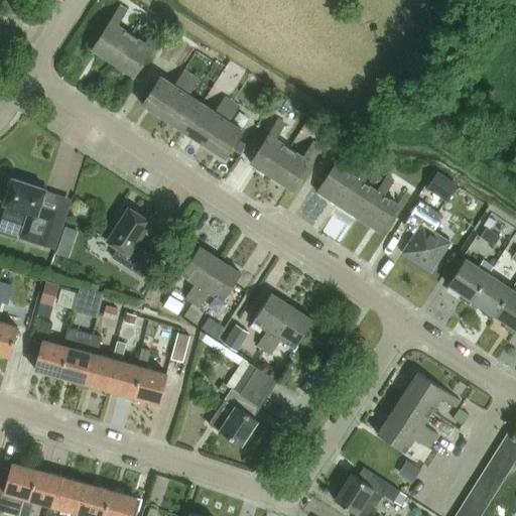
[(120,5),(93,47),(113,61),(131,33),(118,24),(127,10),(120,5)]
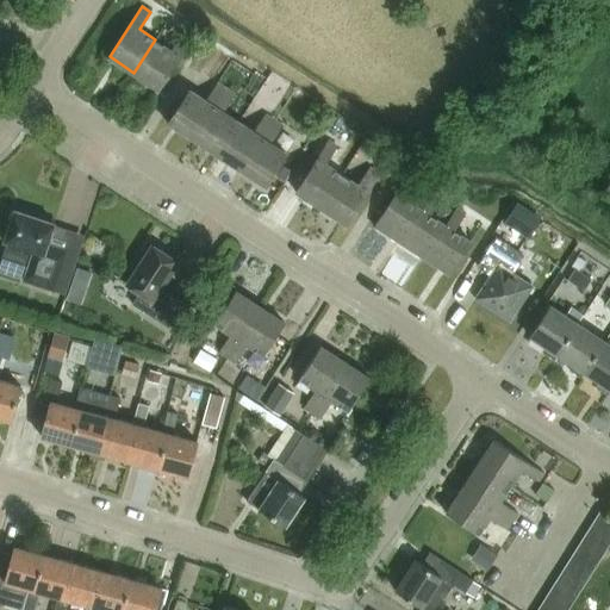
[(155,39),(134,73),(157,88),(191,38),(182,33),(172,50),(155,39)]
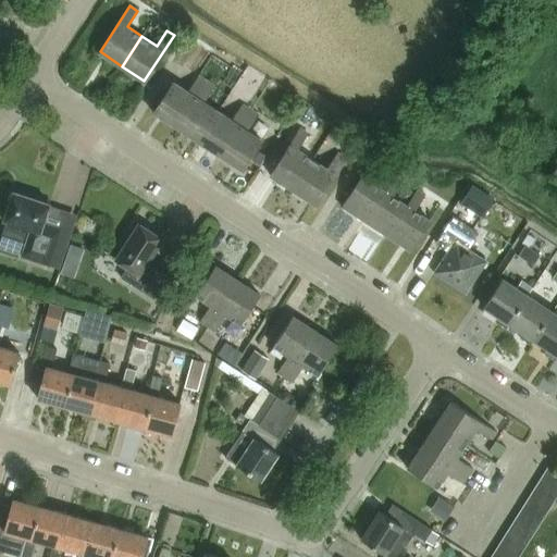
[(164,94),(153,112),(176,127),(207,82),(199,76),(189,91),(174,82),(166,95),(164,94)]
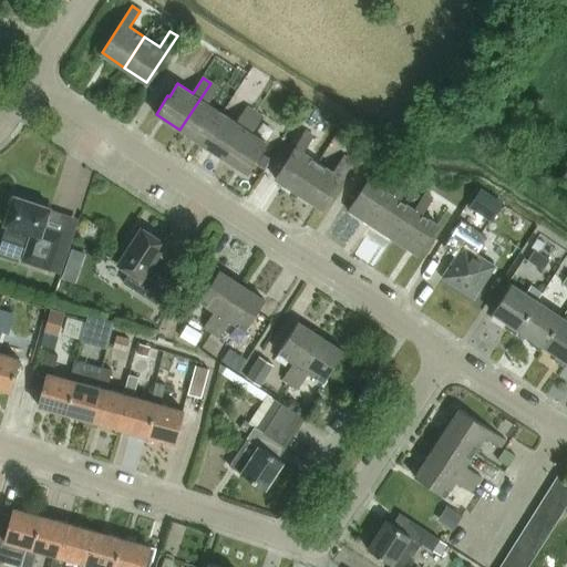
[(210,83),(179,130),(203,144),(223,113),(208,104),(218,88),(210,83)]
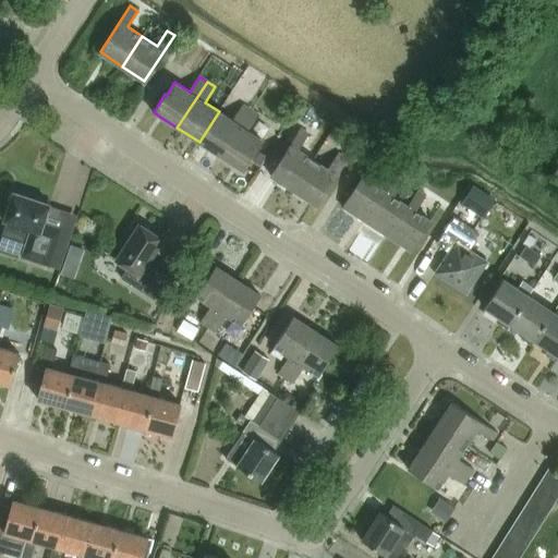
[(219,111),(199,142),(221,157),(252,109),(244,105),(233,121),(219,111)]
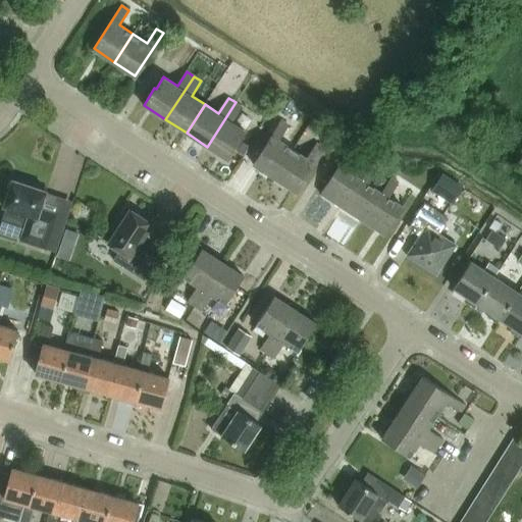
[(285,100),(278,110),(286,115),(294,105),(285,100)]
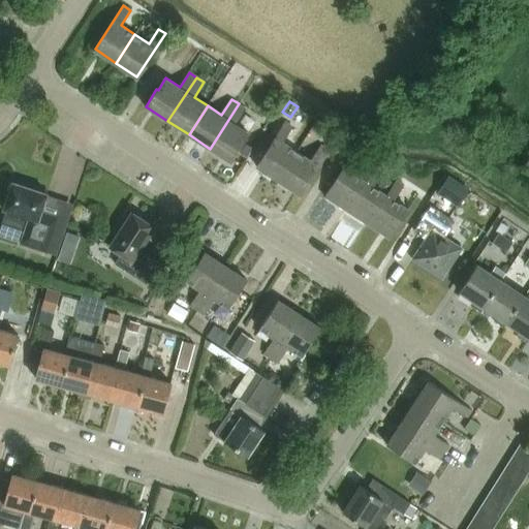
[(239,103),(210,149),(231,162),(250,133),(237,124),(246,109),(239,103)]
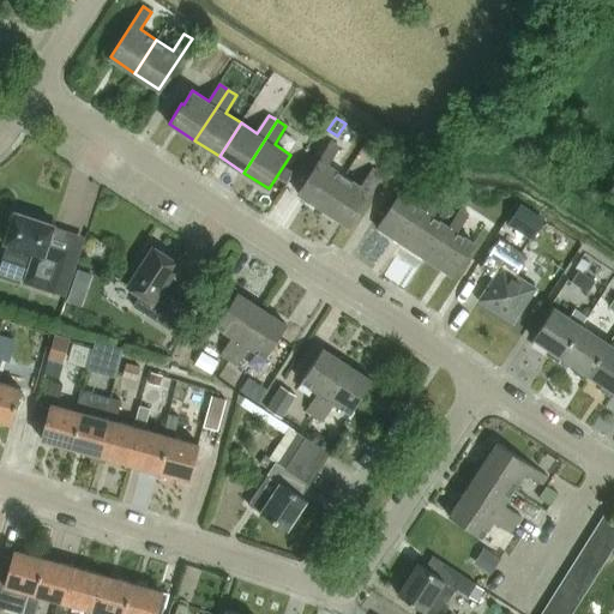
[(333,143),(300,193),(324,209),(345,175),(330,166),(341,148),(333,143)]
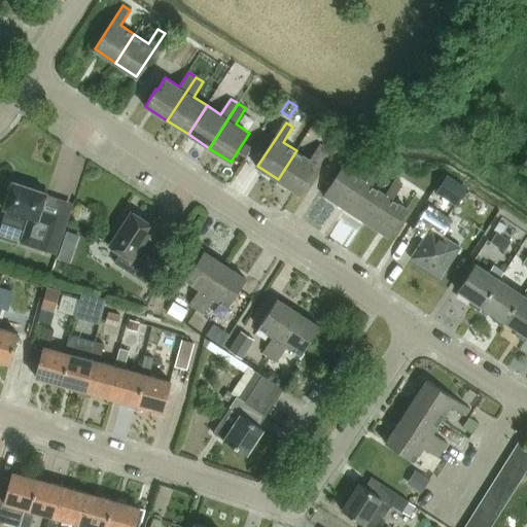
[(245,143),(240,152),(246,155),(251,147),(245,143)]
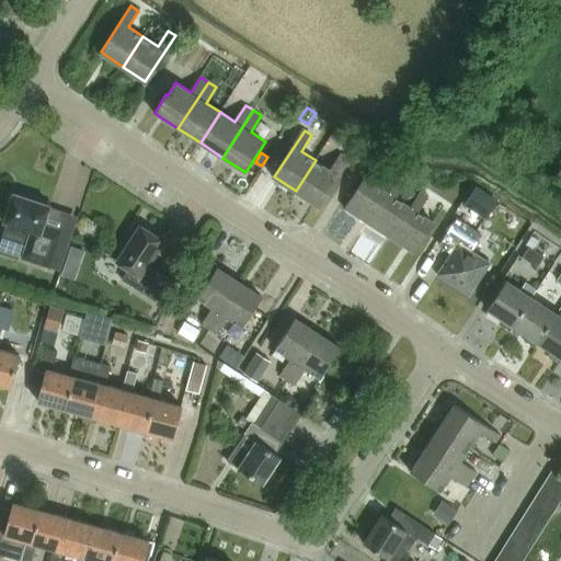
[(316,160),(296,191),(320,206),(348,159),(341,155),(330,170),(316,160)]
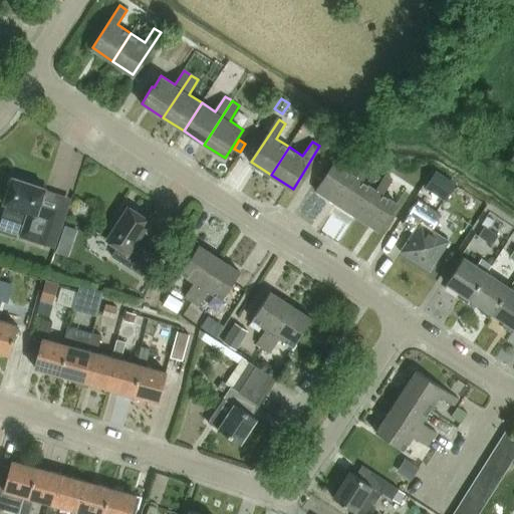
[(328,173),(317,191),(337,204),(355,176),(342,168),(352,153),(344,148),(328,173)]
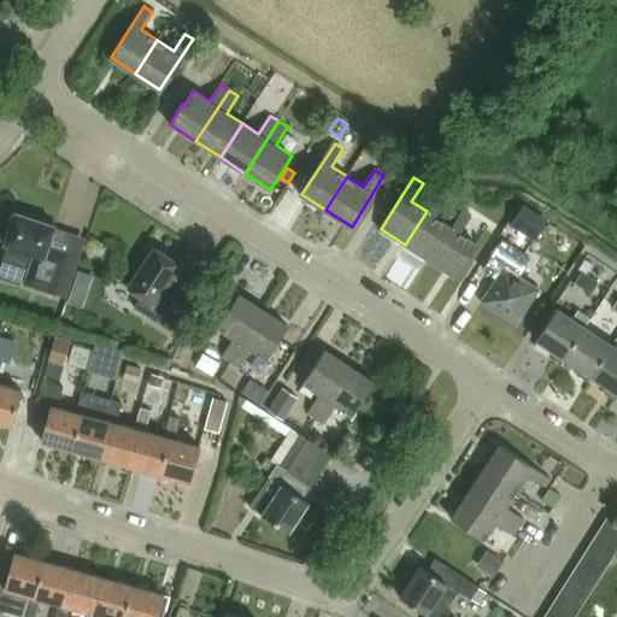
[(439,193),(427,211),(405,245),(429,260),(451,227),(435,217),(447,199),(439,193)]
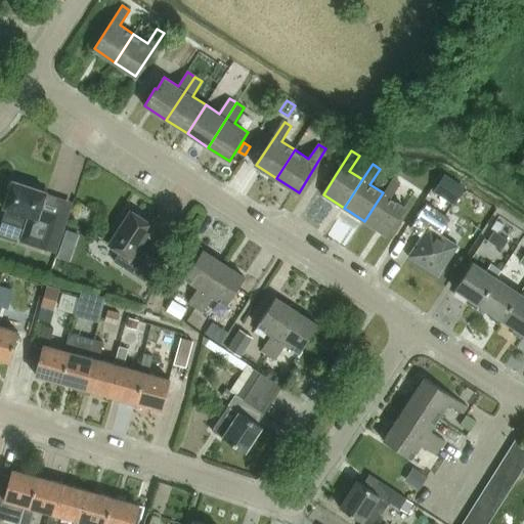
[(444,174),(434,190),(454,204),(465,187),(444,174)]
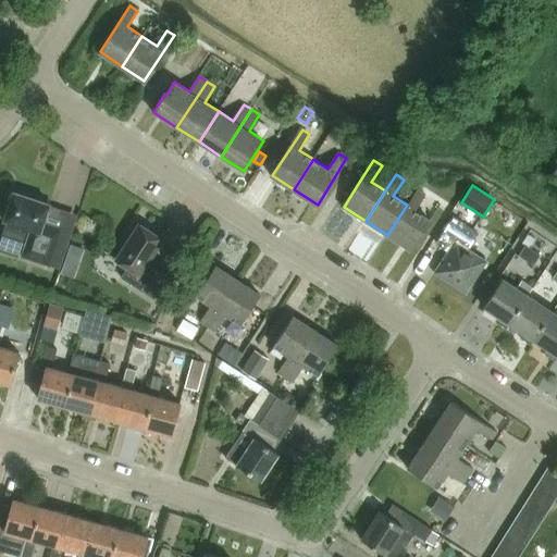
[(407,205),(387,235),(410,250),(430,220),(416,210),(425,194),(418,188),(407,205)]
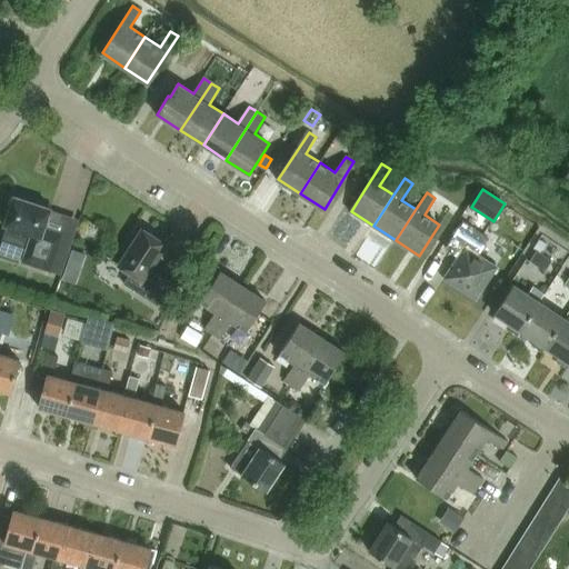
[(20,262),(48,271),(61,232),(43,227),(50,208),(12,196),(2,226),(30,235),(20,262)]
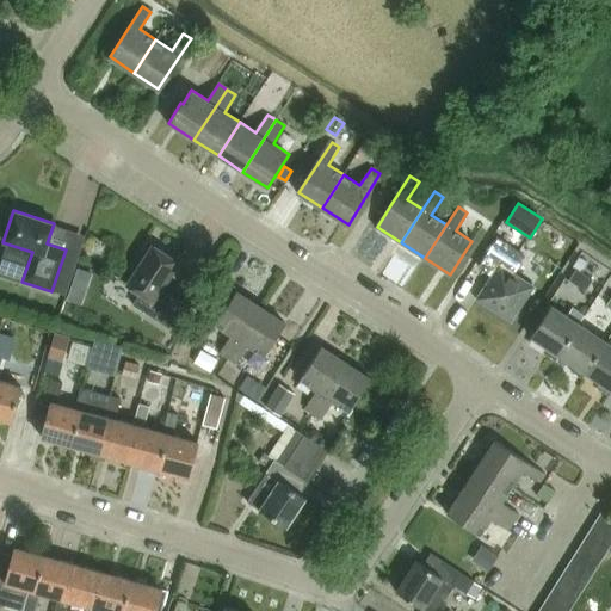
[(476,298),(511,320),(534,287),(500,265),(511,247),(497,238),(479,265),(486,270),(492,275),(476,298)]
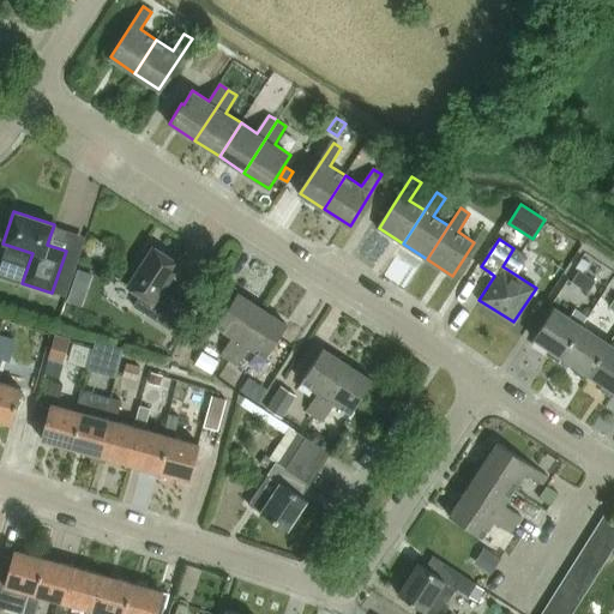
[(179,265),(154,248),(130,287),(154,302),(145,314),(158,323),(174,299),(162,290),(179,265)]
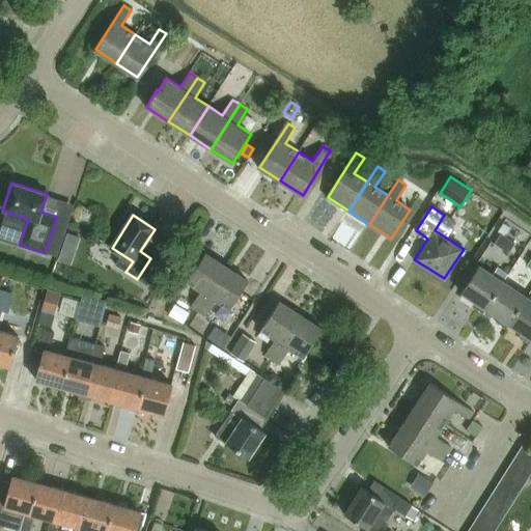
[(503,223),(497,231),(500,234),(504,236),(505,235),(509,227),(503,223)]
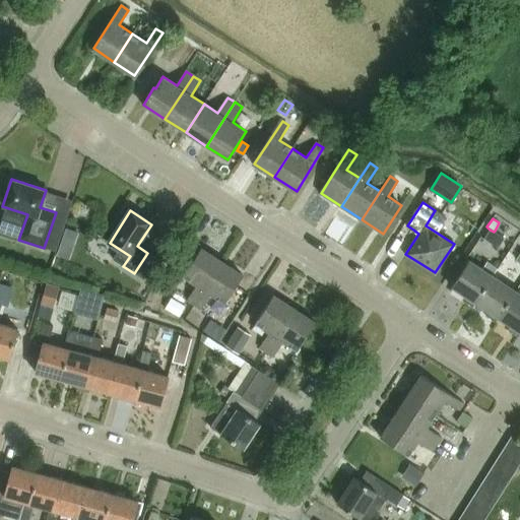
[(490,230),(483,238),(498,247),(504,239),(494,232),(490,230)]
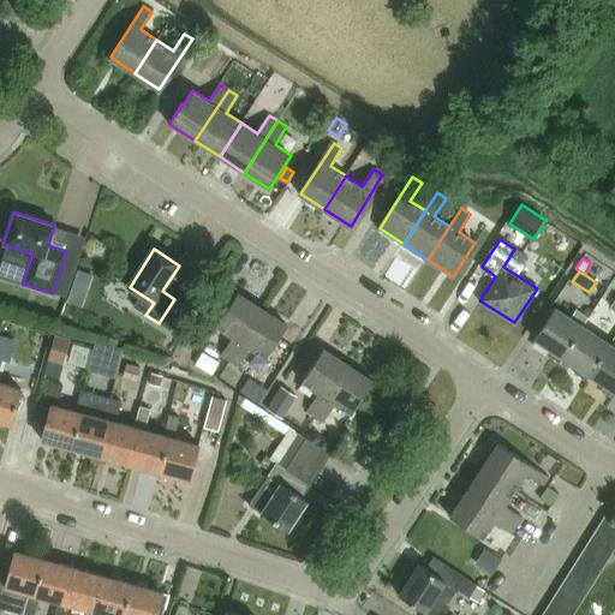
[(71,288),(65,304),(81,309),(85,293),(71,288)]
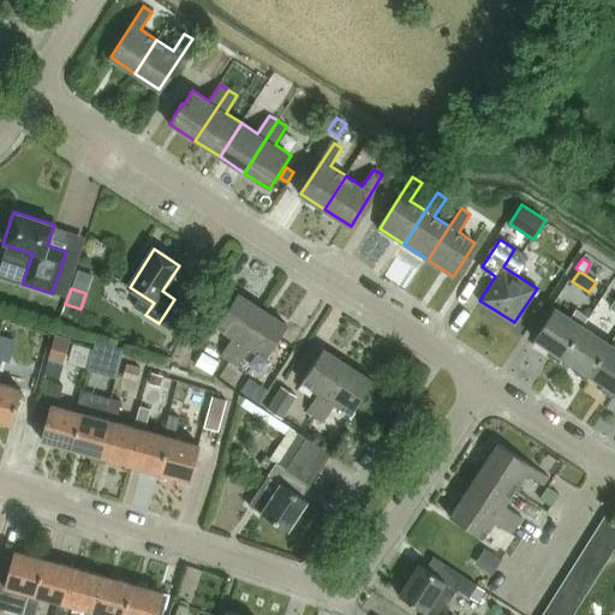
[(239,294),(218,328),(234,339),(224,357),(232,362),(264,311),(239,294)]
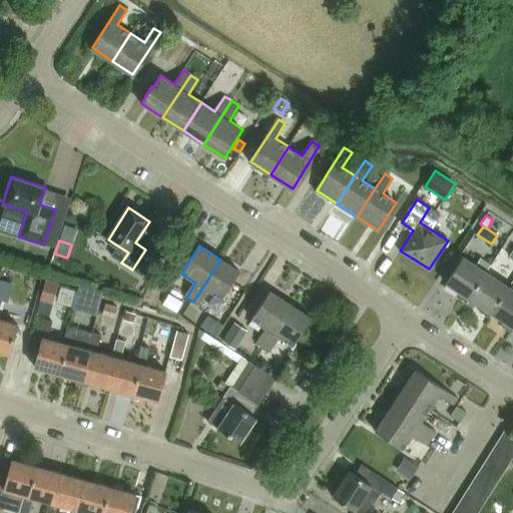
[(480,258),(476,265),(463,257),(446,283),(459,292),(456,296),(466,303),(469,299),(469,298),(486,272),(491,265),(480,258)]
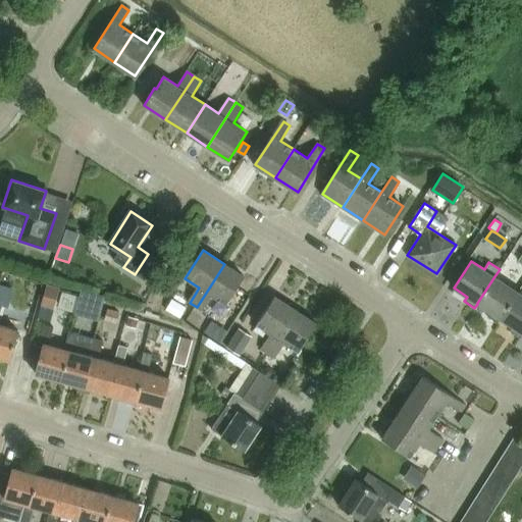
[(224,264),(197,307),(204,312),(213,297),(226,306),(245,276),(224,264)]
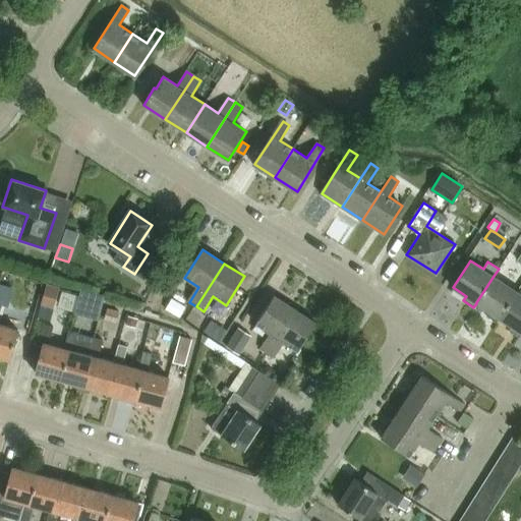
[(499,317),(516,290),(494,276),(476,302),(476,303),(488,310),(486,315),(496,322),(499,317)]
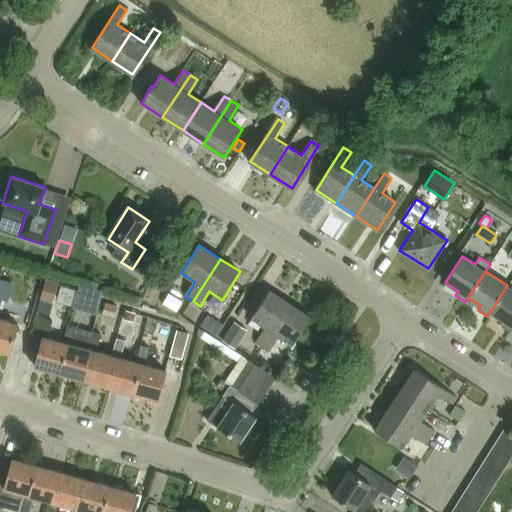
[(0,279),(0,278),(0,298),(8,301),(13,282),(0,279)]
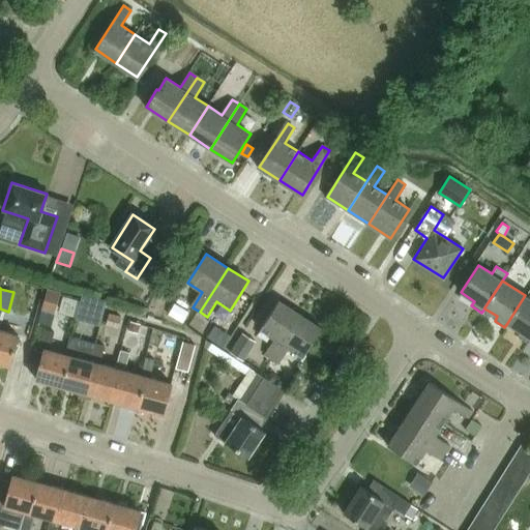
[(54,313),(60,292),(48,289),(41,310),(48,312),(54,313)]
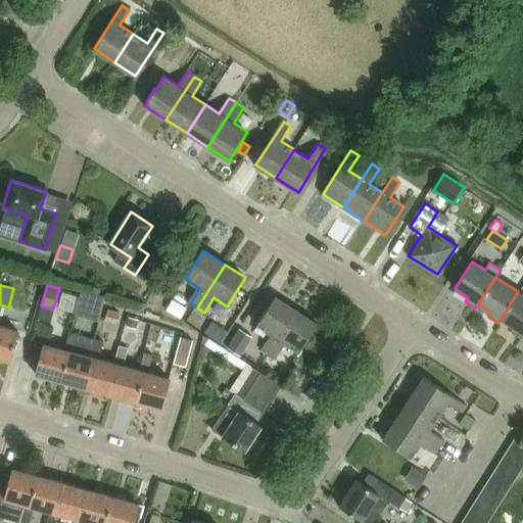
[(86,288),(80,312),(102,317),(108,293),(86,288)]
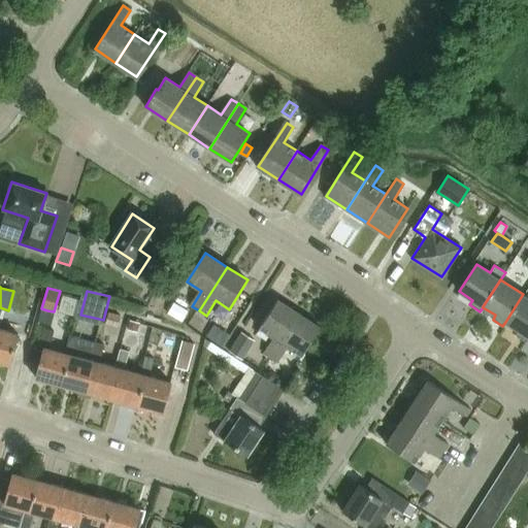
[(527,297),(523,294),(505,322),(519,330),(516,334),(527,341),(527,339),(527,297)]
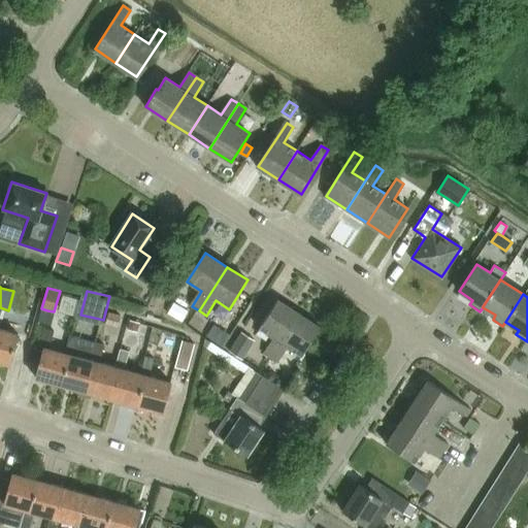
[(271,359),(301,315),(278,300),(260,330),(274,339),(265,354),(271,359)]
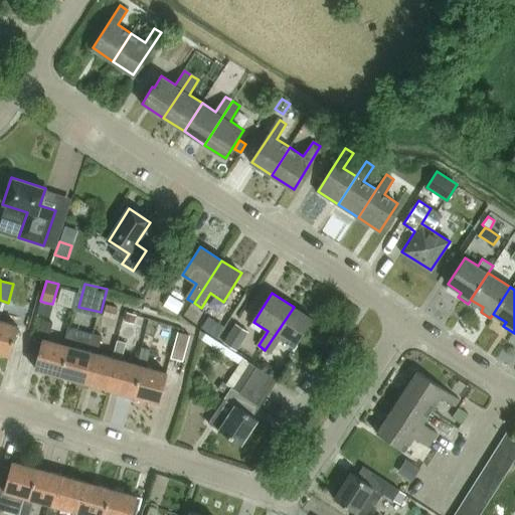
[(0,352),(10,355),(17,326),(0,321),(0,308),(1,303),(0,303),(0,352)]
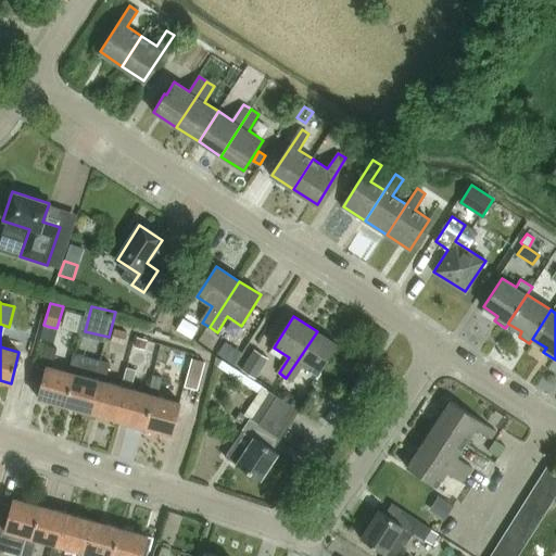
[(114,329),(112,341),(125,344),(127,332),(114,329)]
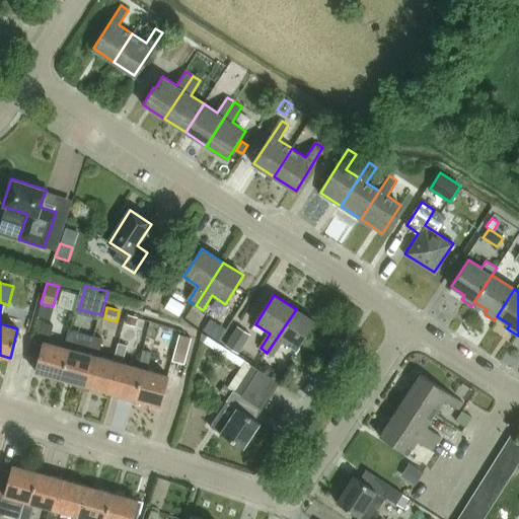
[(296,309),(267,353),(274,357),(284,343),(296,351),(315,322),(296,309)]
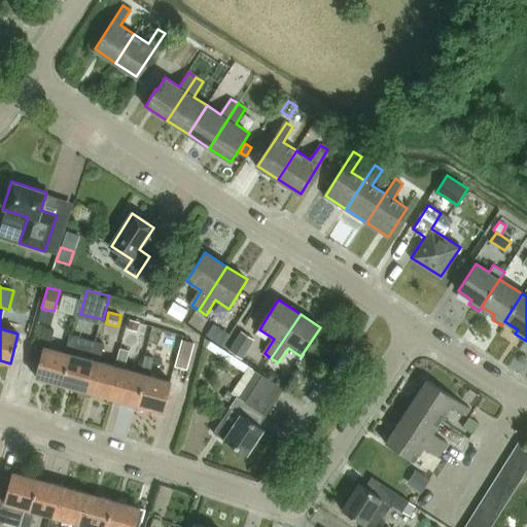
[(130,320),(128,329),(137,331),(140,322),(130,320)]
